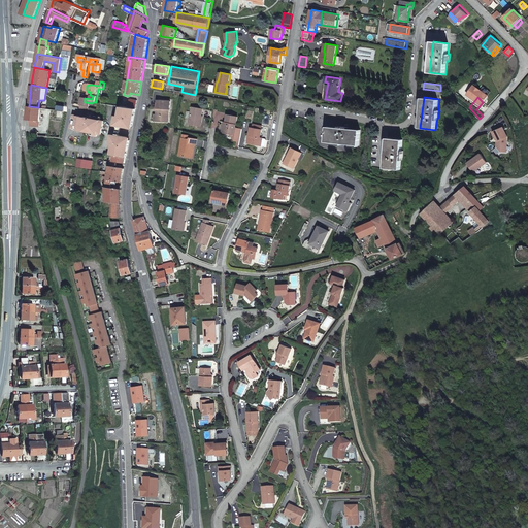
[(127,107),(136,108),(138,100),(128,98),(127,107)]
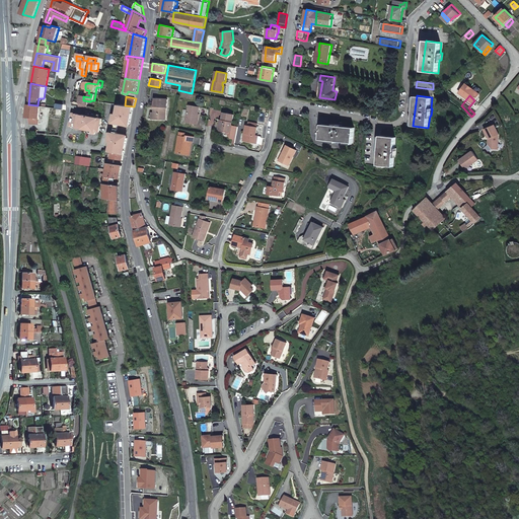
[(155,97),(155,112),(152,110),(151,119),(166,119),(167,109),(168,109),(169,98),(155,97)]
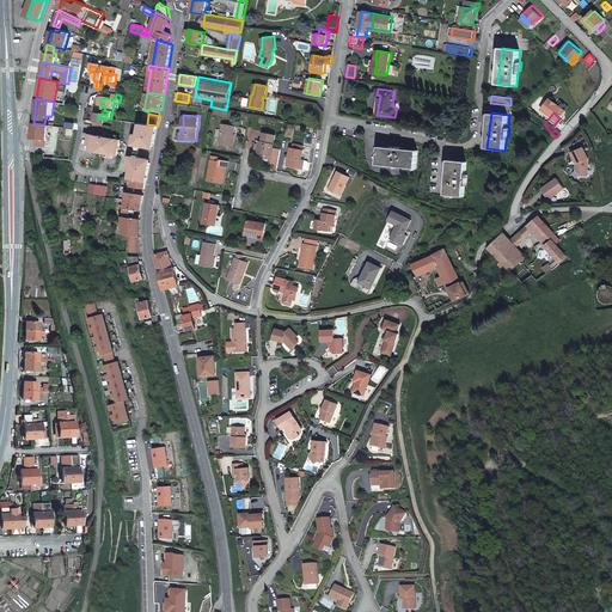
[(34,123),(32,138),(35,139),(36,144),(37,145),(46,146),(48,126),(44,124),(34,123)]
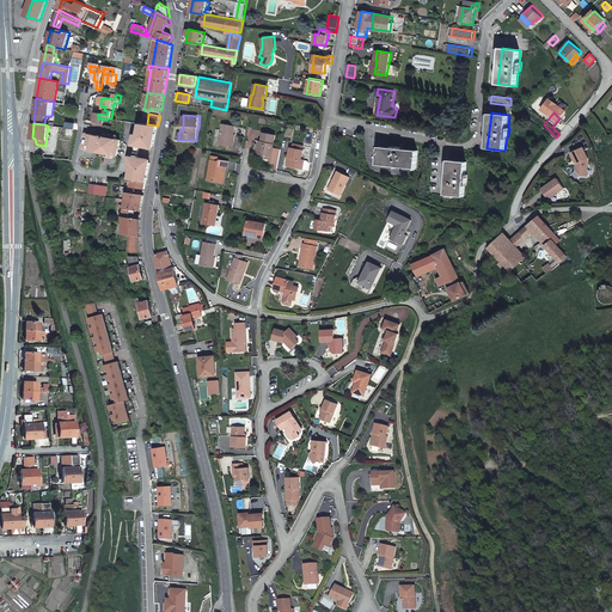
[(151,148),(154,146),(158,126),(147,124),(142,123),(140,123),(139,123),(136,134),(134,134),(133,142),(135,146),(151,148)]
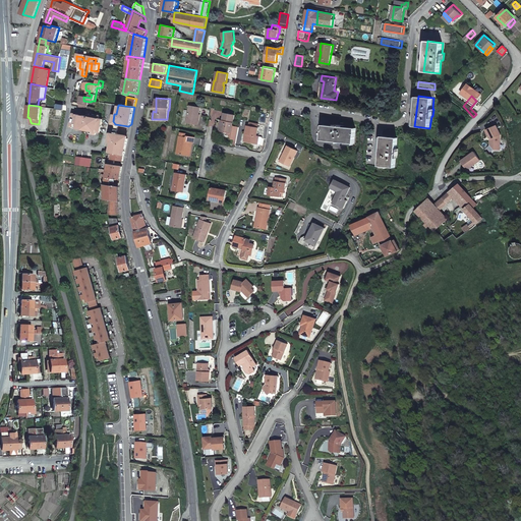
[(197,119),(199,107),(189,105),(186,122),(198,124),(199,119),(197,119)]
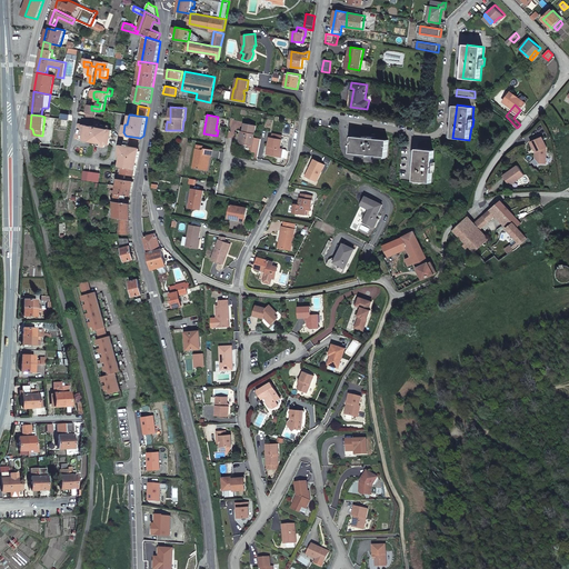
[(112,128),(109,128),(110,123),(106,123),(106,125),(100,123),(100,120),(97,119),(96,126),(81,122),(79,137),(97,140),(97,142),(106,143),(106,141),(110,142),(112,128)]
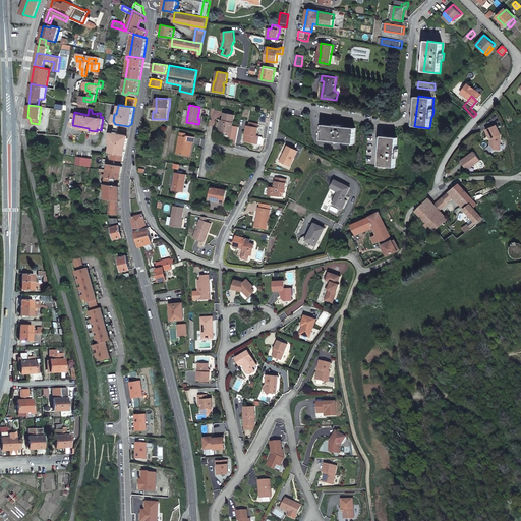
[(234,115),(224,114),(222,122),(223,122),(221,131),(227,132),(231,138),(234,138),(236,139),(238,127),(233,126),(232,125),(234,115)]
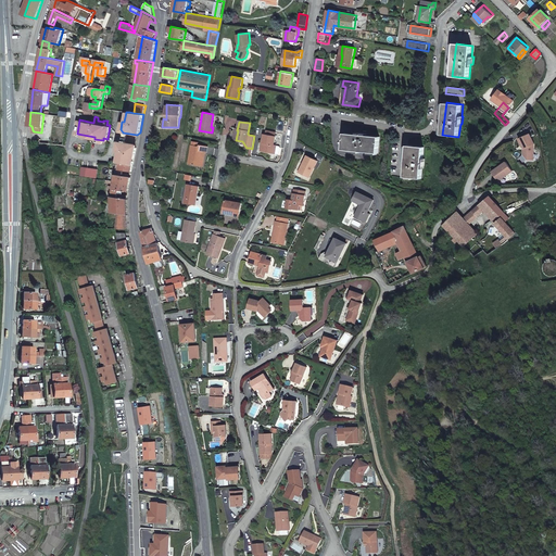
[(267,131),(265,131),(263,150),(276,152),(277,146),(275,144),(277,133),(276,133),(277,129),(268,128),(267,131)]
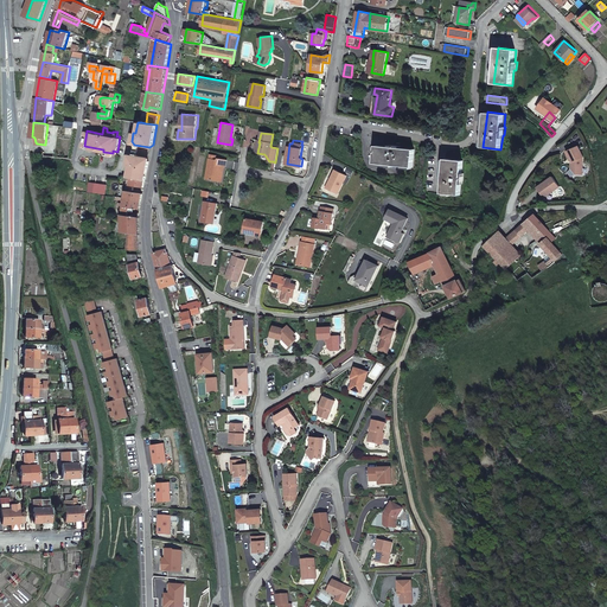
[(414,167),(415,149),(400,147),(400,146),(394,145),(394,147),(377,145),(375,163),(402,166),(414,167)]
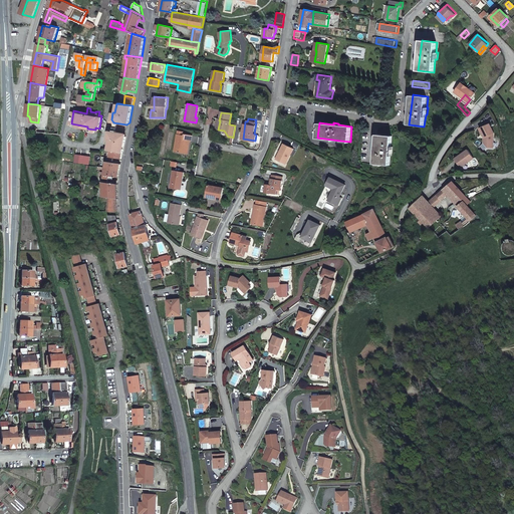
[(490,123),(480,129),(483,137),(485,138),(484,140),(483,143),(487,148),(493,148),(494,134),(490,123)]
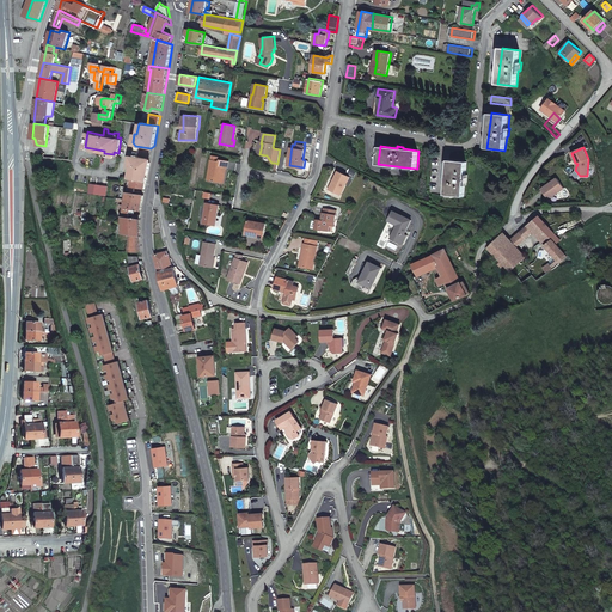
[(133,178),(147,181),(151,163),(148,159),(133,155),(129,158),(128,167),(130,167),(129,178),(133,178)]
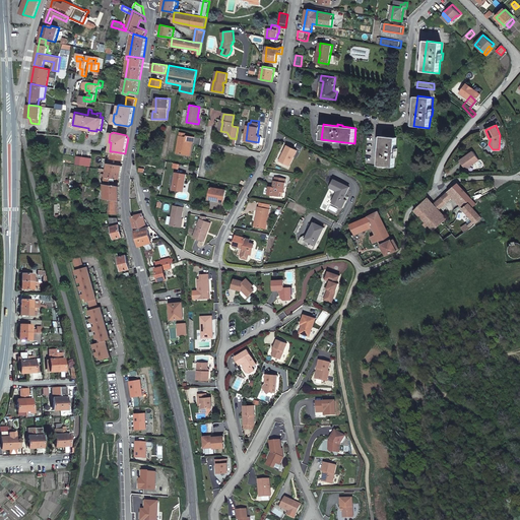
[(176,153),(186,154),(187,149),(190,150),(191,150),(192,143),(193,143),(195,137),(187,135),(187,137),(179,135),(176,153)]
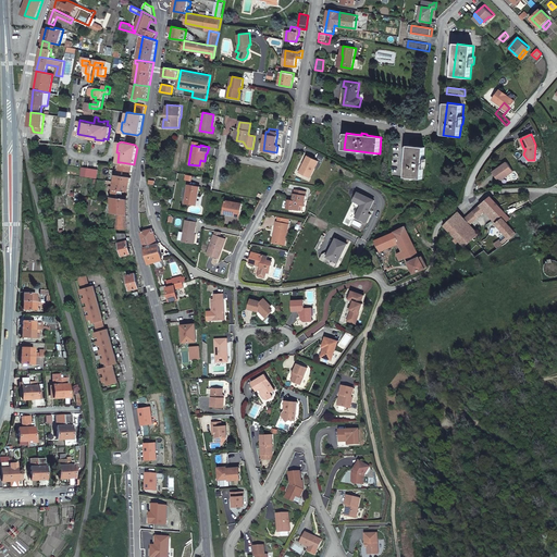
[(410,145),(407,176),(423,178),(424,165),(426,166),(426,159),(425,159),(426,147),(410,145)]
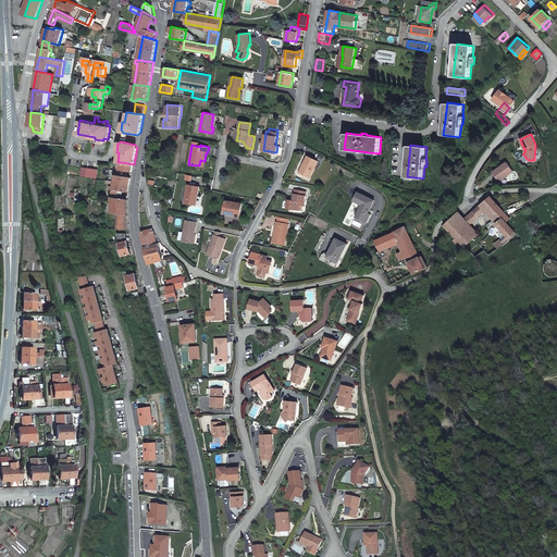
[(309,157),(305,165),(307,166),(304,173),(312,177),(320,161),(309,157)]
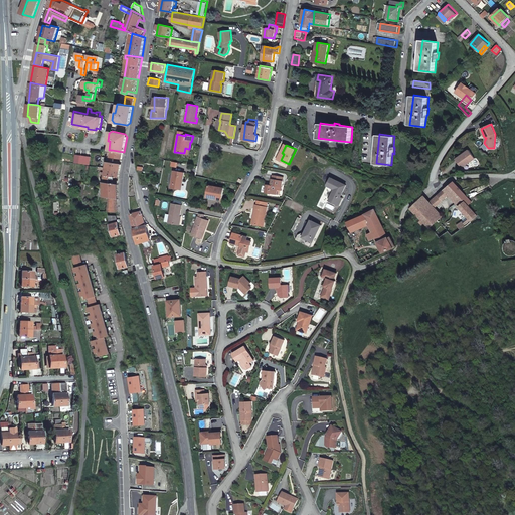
[(111,157),(123,159),(124,155),(124,152),(112,150),(111,157)]
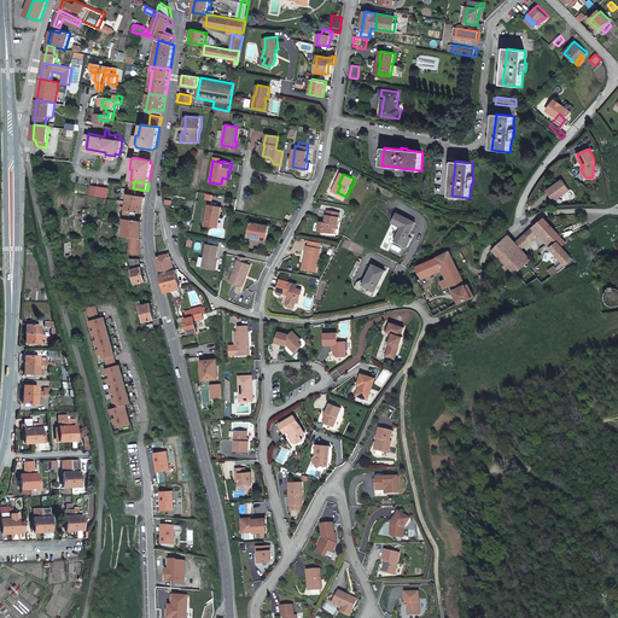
[(547,192),(554,202),(570,191),(563,180),(547,192)]
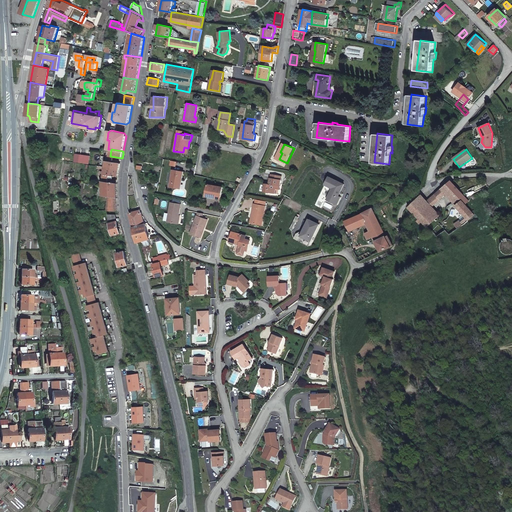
[(108,157),(107,166),(120,168),(121,163),(113,161),(114,158),(108,157)]
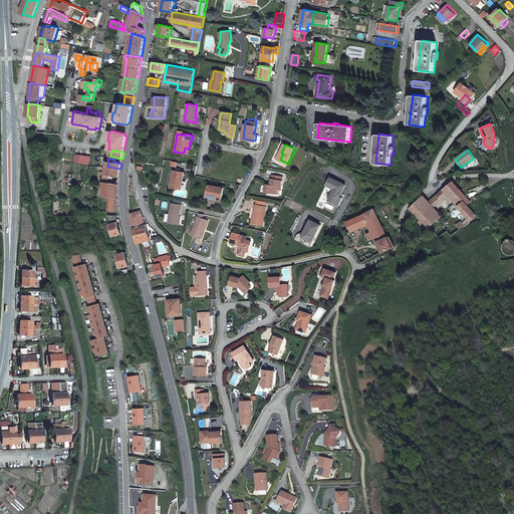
[(107,167),(104,182),(109,183),(110,180),(110,179),(114,180),(114,176),(119,177),(120,169),(107,167)]
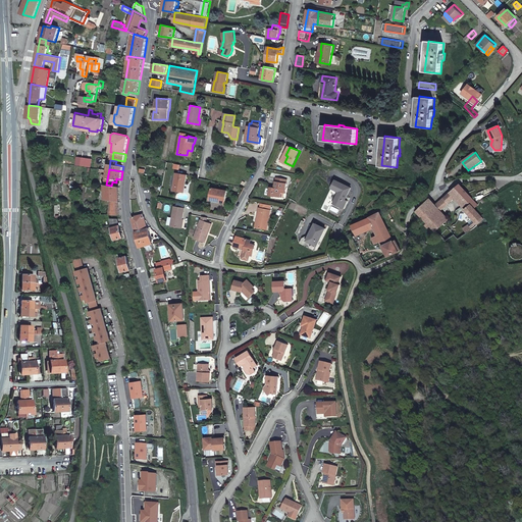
[(173,191),(183,192),(184,185),(186,186),(188,175),(177,173),(173,191)]
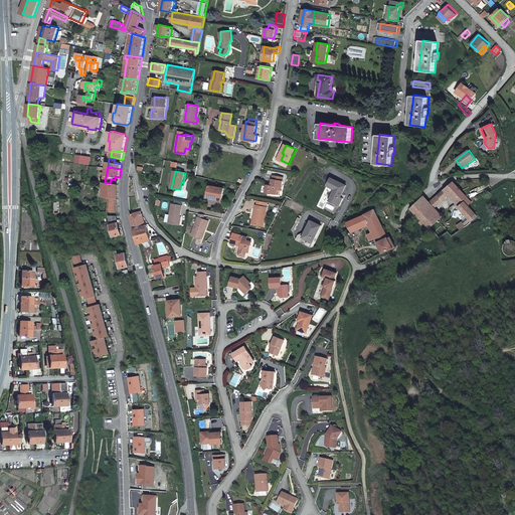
[(281,176),(272,174),(271,183),(267,183),(265,191),(273,193),(274,188),(279,189),(281,176)]
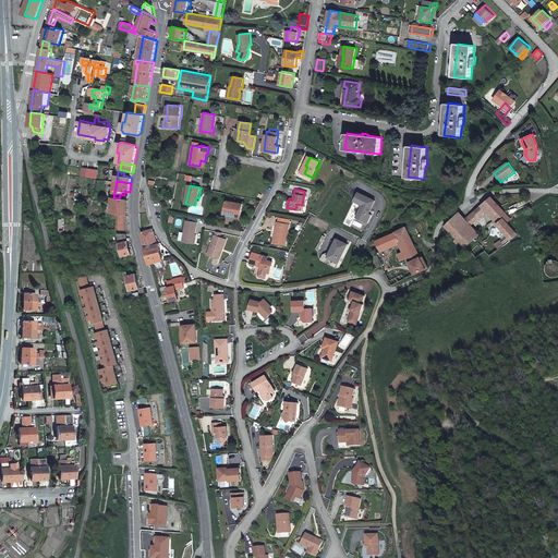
[(358,192),(353,201),(362,204),(355,217),(366,222),(371,214),(366,211),(368,207),(371,208),(375,199),(358,192)]
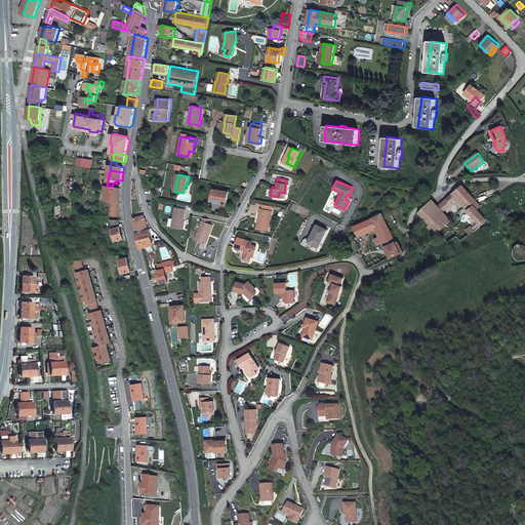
[(107,186),(107,190),(107,200),(112,201),(111,207),(120,209),(119,202),(121,203),(121,189),(121,188),(121,186),(113,184),(112,187),(107,186)]
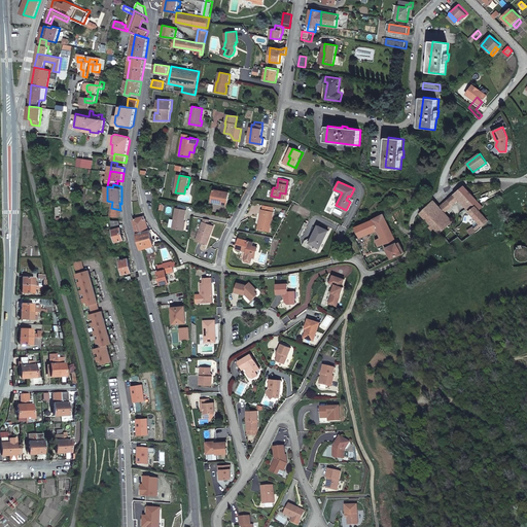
[(472,195),(464,185),(449,199),(453,204),(459,199),(465,194),(468,198),(472,195)]
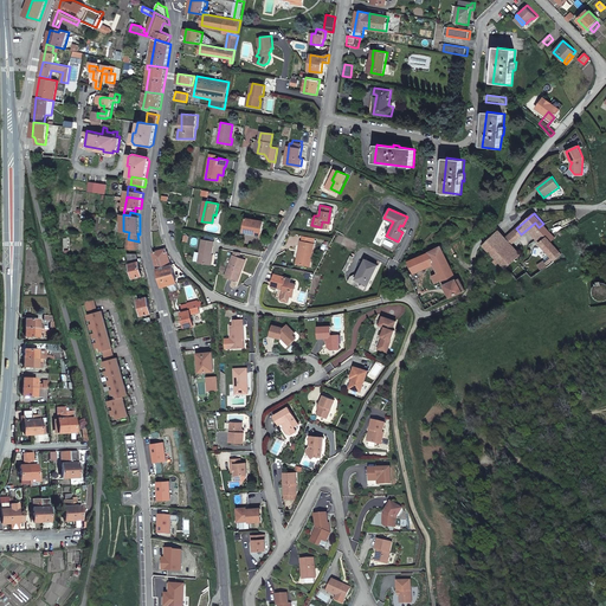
[(263,220),(247,218),(245,232),(260,234),(263,220)]
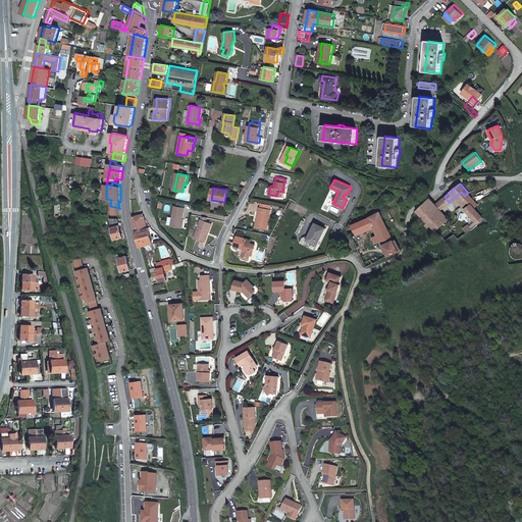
[(469,202),(464,196),(461,192),(455,197),(463,207),(469,202)]
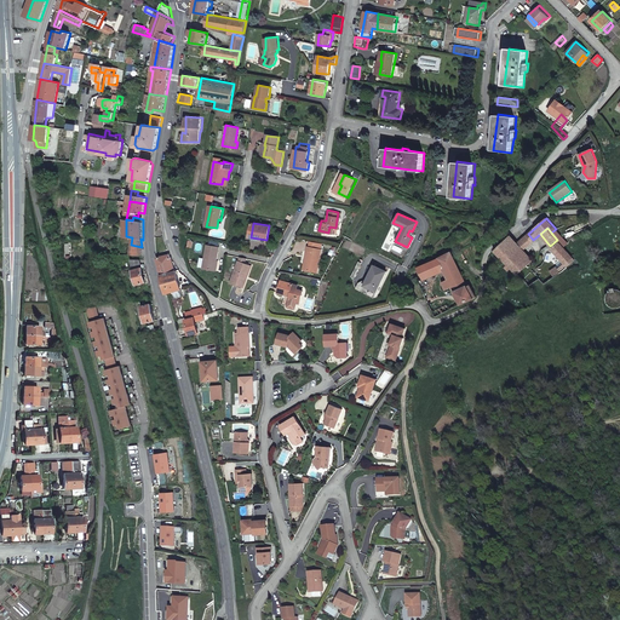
[(511,235),(495,250),(517,274),(533,260),(526,252),(523,248),(529,244),(524,237),(518,242),(511,235)]
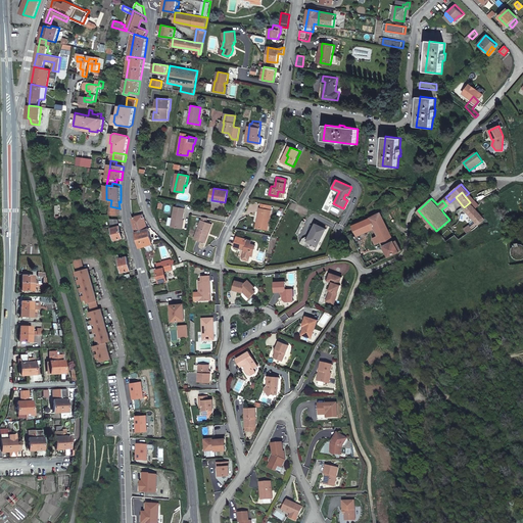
[(464,207),(466,210),(475,221),(476,223),(483,218),(470,202),(464,207)]
